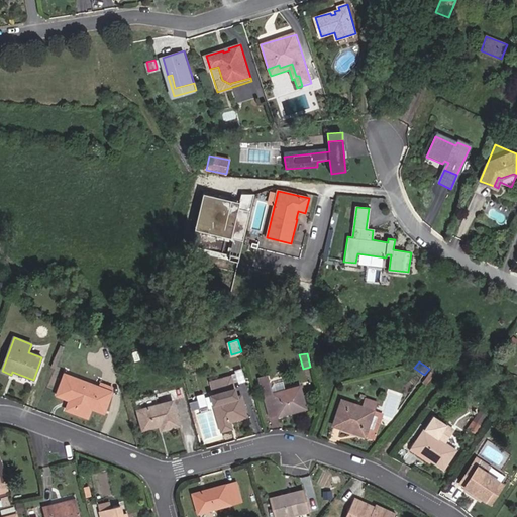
[(423,384),(425,386),(436,371),(434,369),(423,384)]
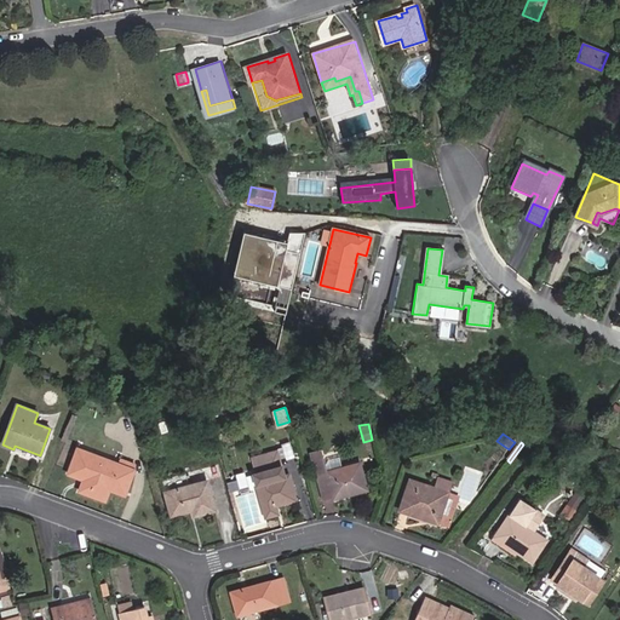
[(119,468),(91,457),(92,454),(78,449),(69,471),(85,477),(84,481),(79,492),(105,501),(109,491),(110,488),(126,493),(135,470),(120,465),(119,468)]
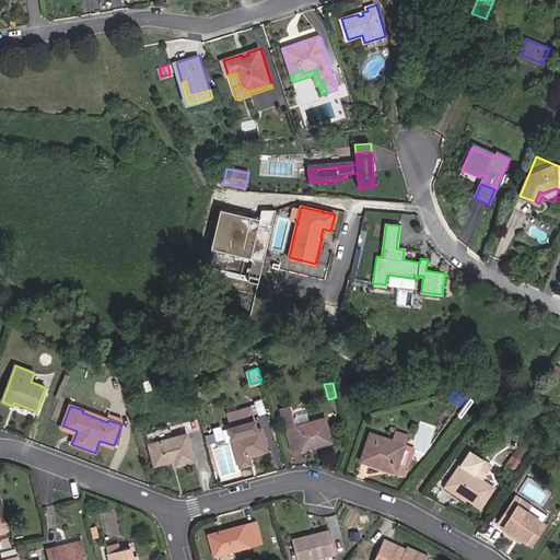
[(260,428),(256,429),(251,406),(228,412),(232,426),(222,428),(225,438),(232,435),(240,466),(251,463),(248,455),(267,451),(260,428)]
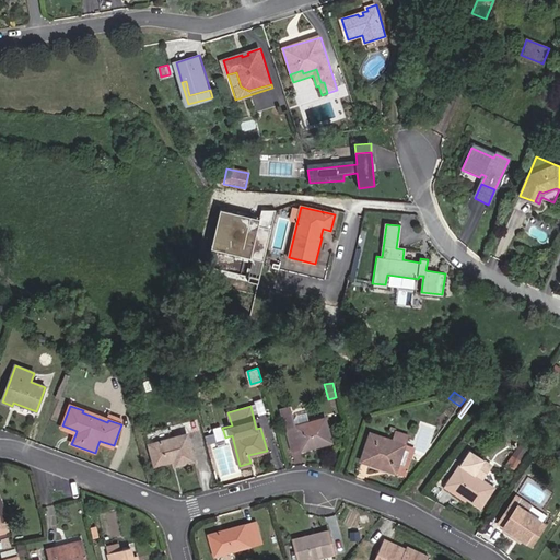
[(83,410),(82,412),(107,422),(108,420),(83,410)]
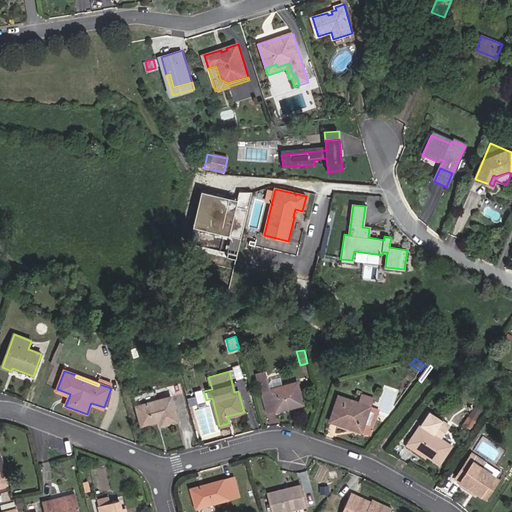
[(282,387),(271,390),(268,381),(267,377),(258,380),(267,412),(274,410),(275,412),(303,405),(297,383),(282,387)]
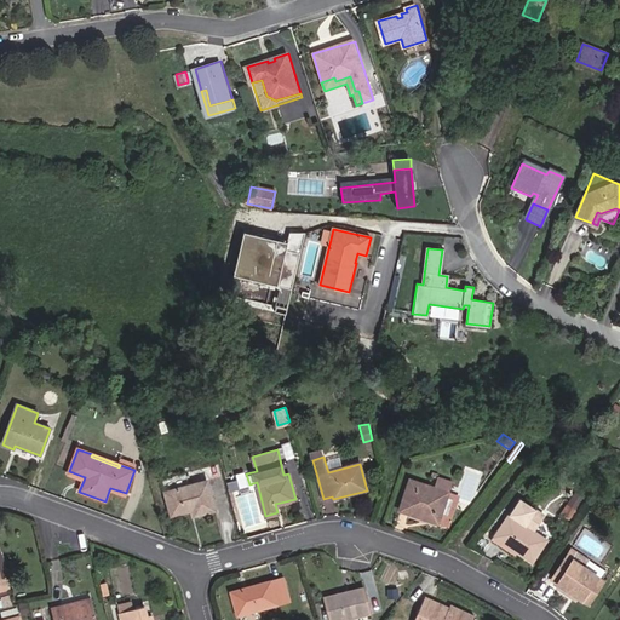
[(342,469),(339,458),(325,461),(328,472),(342,469)]
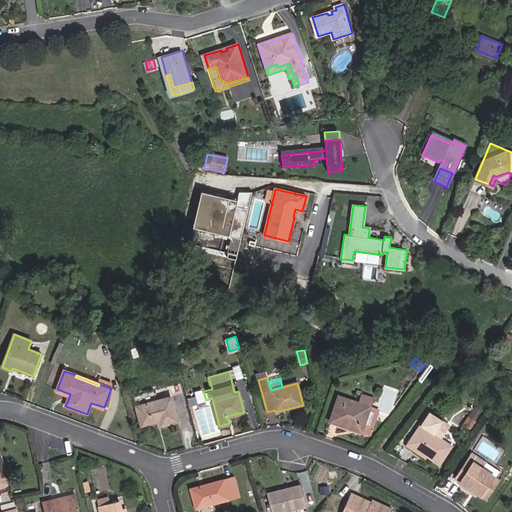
[(330,422),(361,433),(370,408),(374,398),(361,393),(358,403),(339,396),(330,422)]
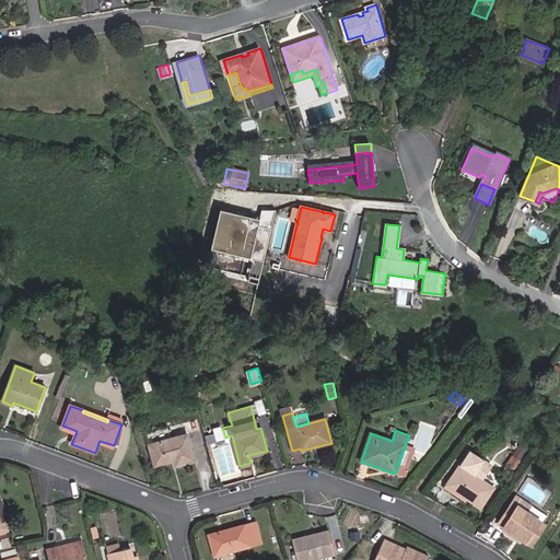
[(195,461),(187,434),(149,445),(154,466),(173,461),(175,466),(195,461)]
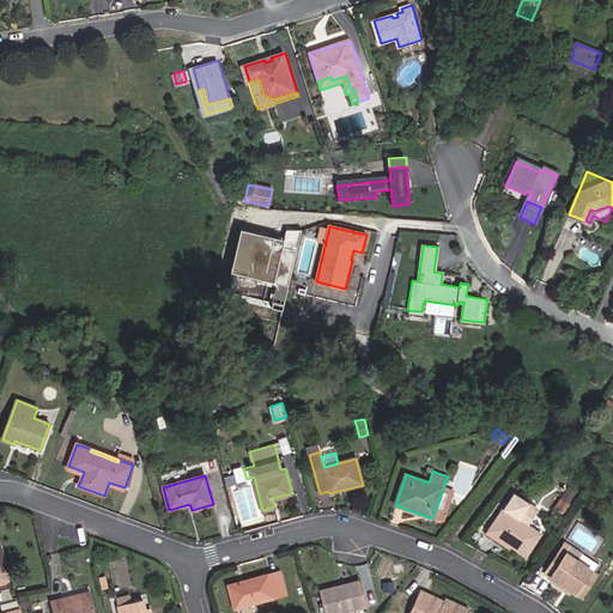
[(432,519),(443,522),(454,492),(443,489),(432,519)]
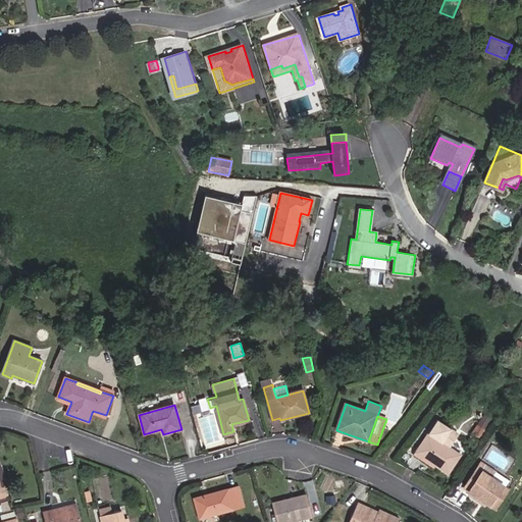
[(448,474),(460,456),(442,444),(452,429),(438,421),(416,453),(448,474)]
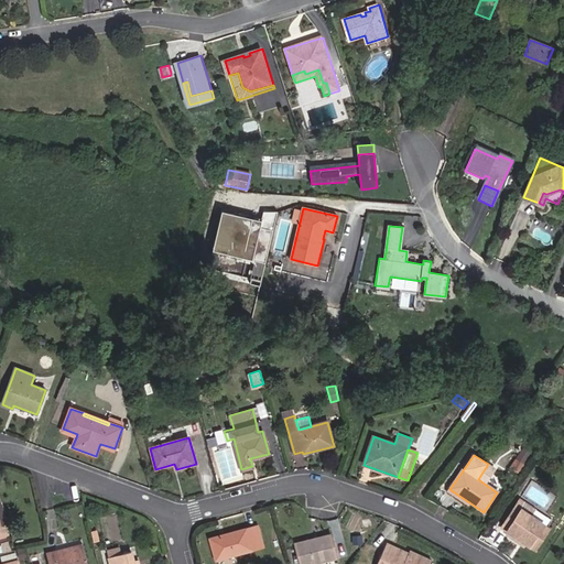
[(509,468),(518,474),(523,465),(514,459),(509,468)]
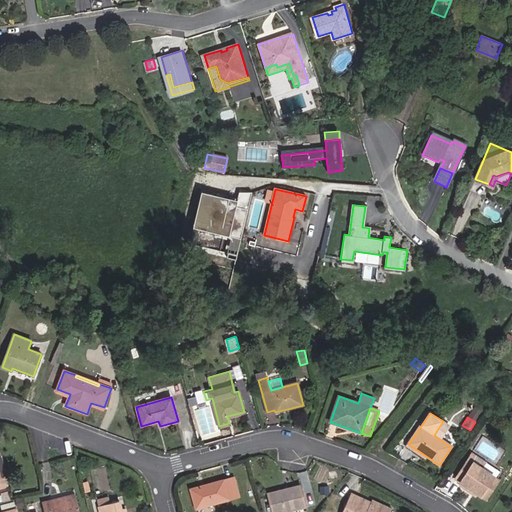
[(440,439),(449,426),(443,421),(434,435),(440,439)]
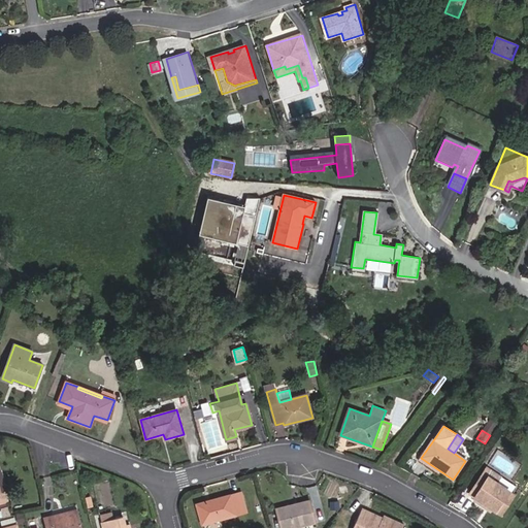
[(512,482),(489,466),(484,473),(506,490),(512,482)]
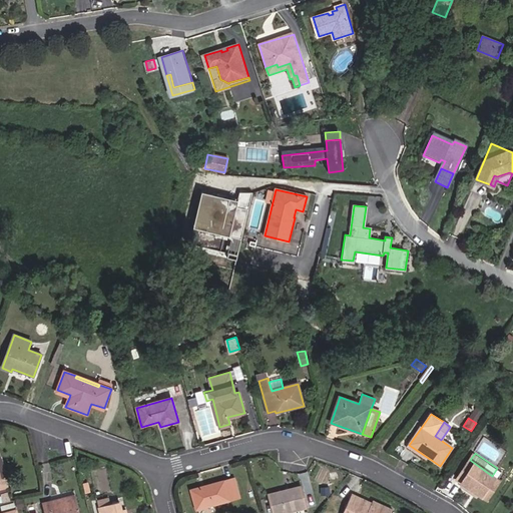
[(457,480),(463,484),(475,492),(477,489),(481,492),(479,495),(480,495),(487,500),(500,481),(492,476),(470,460),(457,480)]
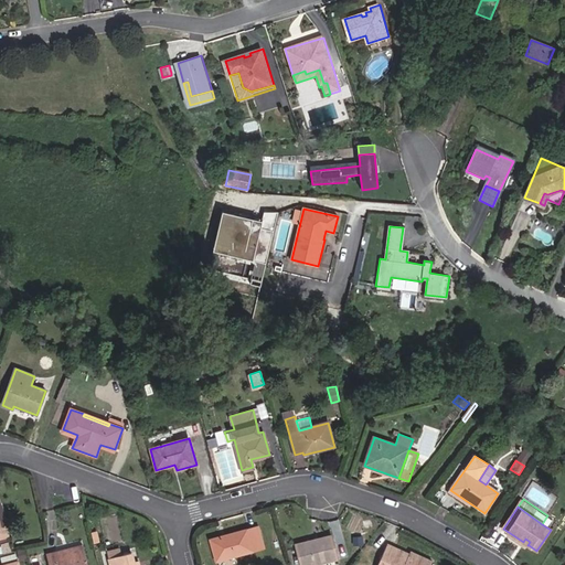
[(1,529),(0,526),(0,539),(9,536),(7,528),(1,529)]
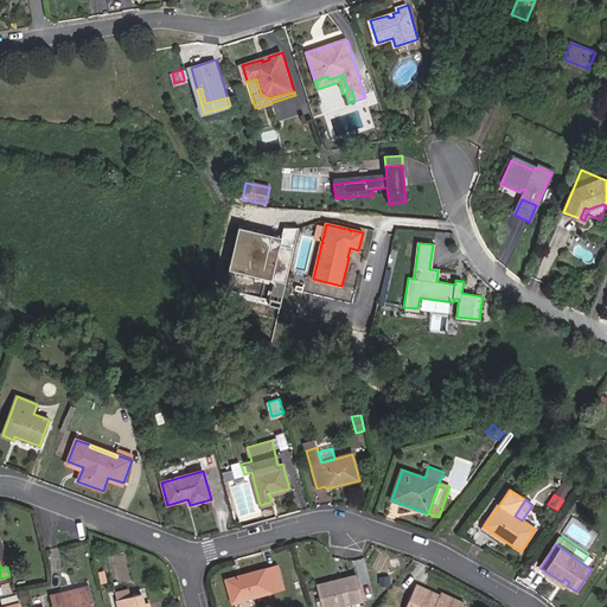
[(283,588),(276,566),(227,580),(232,604),(283,588)]
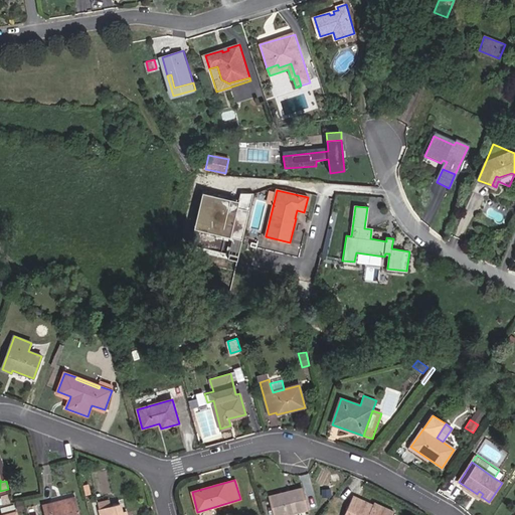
[(481,497),(483,494),(479,491),(477,494),(465,486),(464,489),(480,499),(482,497),(481,497)]
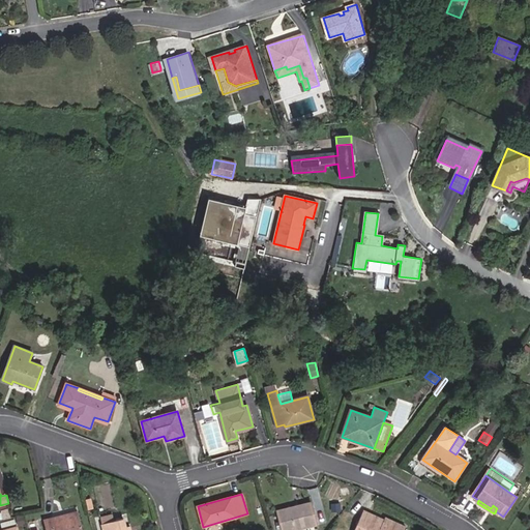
[(292,529),(316,524),(311,503),(277,511),(283,529),(292,529)]
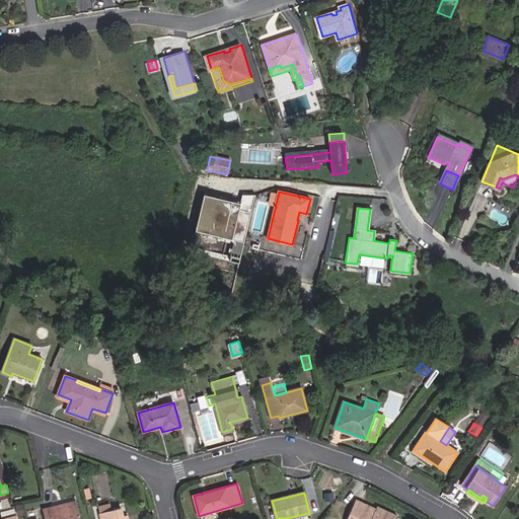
[(324,502),(334,501),(334,493),(324,494),(324,502)]
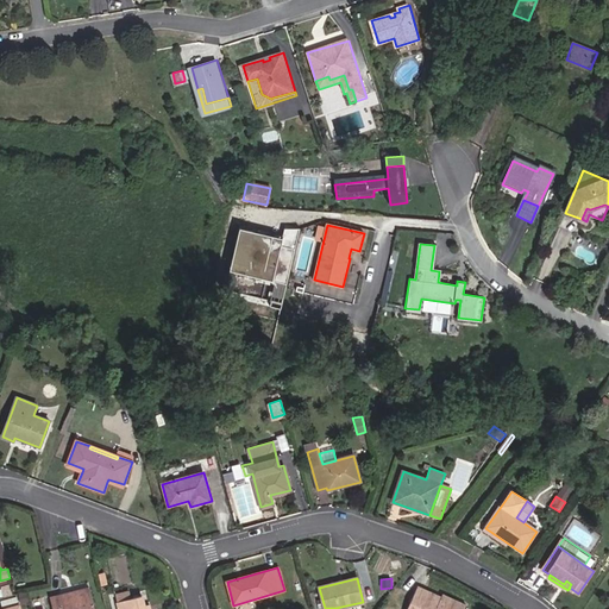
[(440,601),(435,598),(437,595),(418,585),(406,608),(464,608),(466,606),(443,595),(441,597),(440,601)]
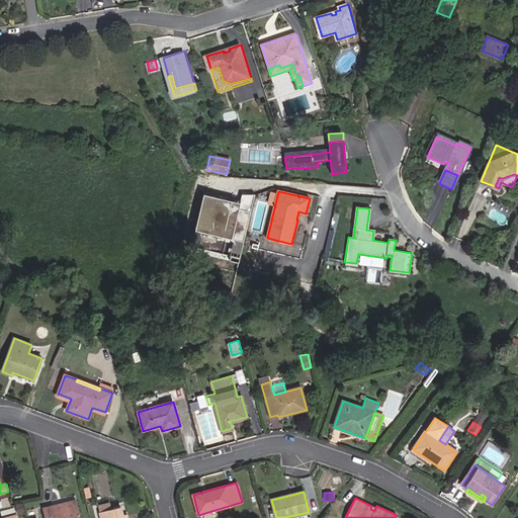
[(80,517),(76,500),(42,509),(45,517),(80,517)]
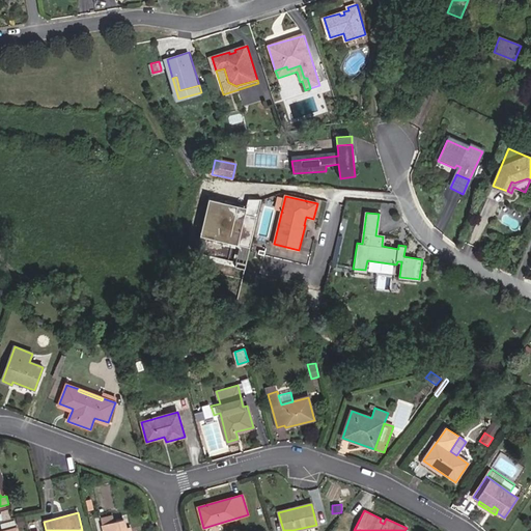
[(126,530),(126,528),(123,520),(103,525),(104,530),(126,530)]
